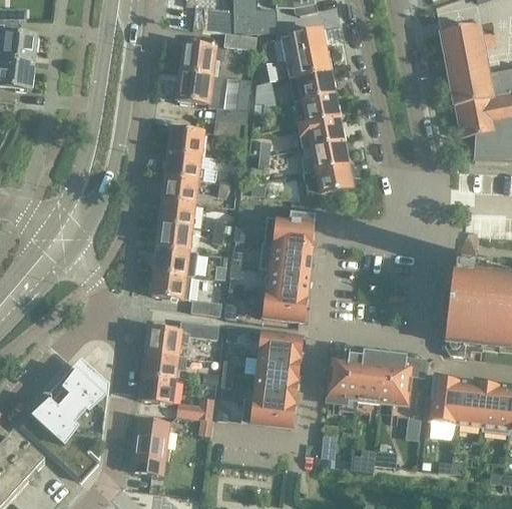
[(301,14),(318,12),(316,2),(289,7),(295,13),(301,14)]
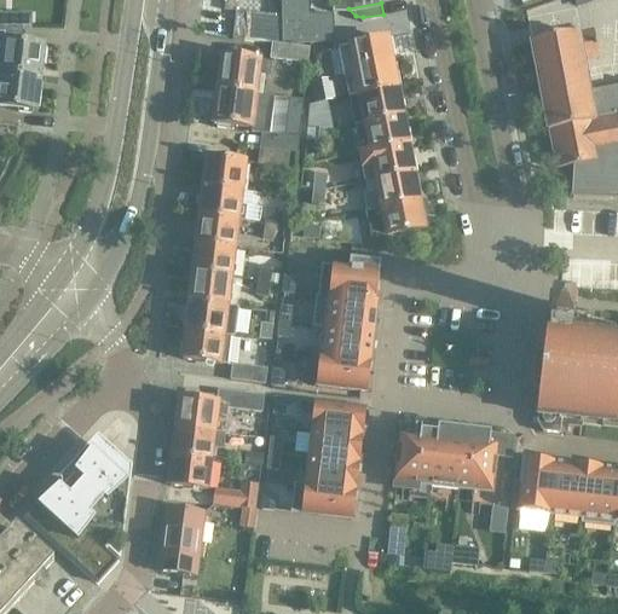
[(246,36),(248,9),(237,7),(234,35),(246,36)]
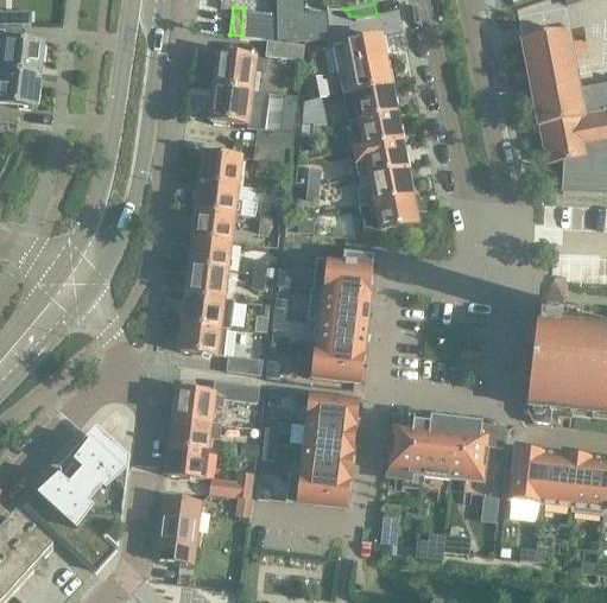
[(304,23),(304,13),(277,12),(277,39),(328,39),(328,23),(304,23)]
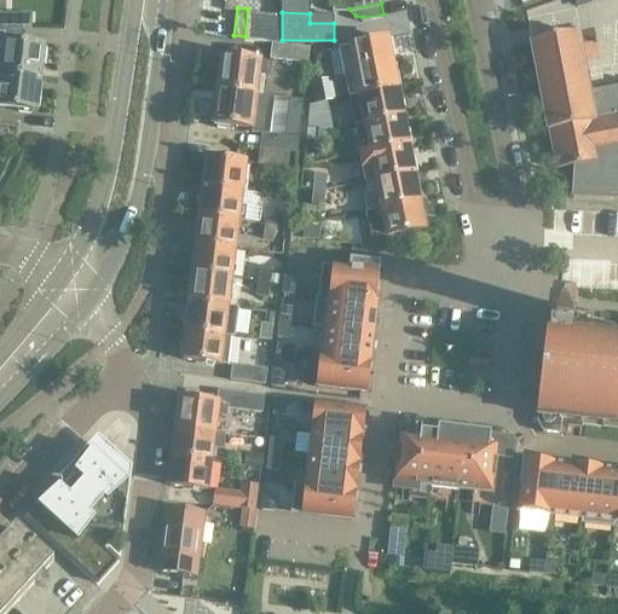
[(46,42),(17,40),(16,23),(0,23),(0,70),(42,76),(46,42)]
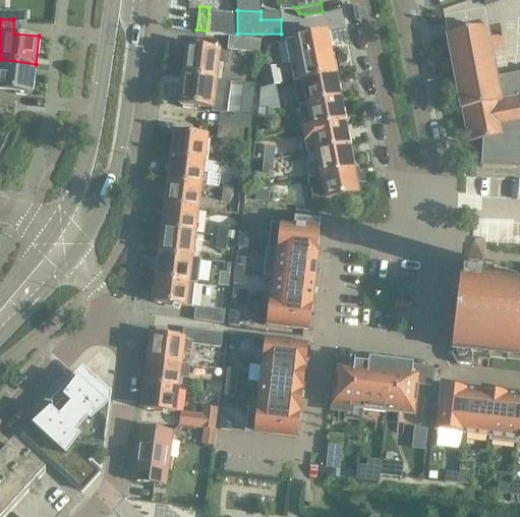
[(519,69),(496,73),(492,48),(505,46),(500,23),(486,26),(486,24),(448,32),(462,107),(463,107),(469,138),(482,136),(480,161),(479,161),(479,163),(519,164),(519,69)]
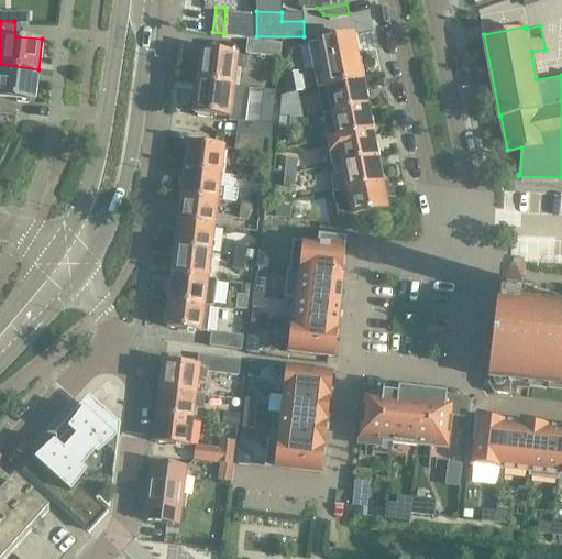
[(362,77),(356,51),(353,33),(317,40),(326,84),(362,77)]
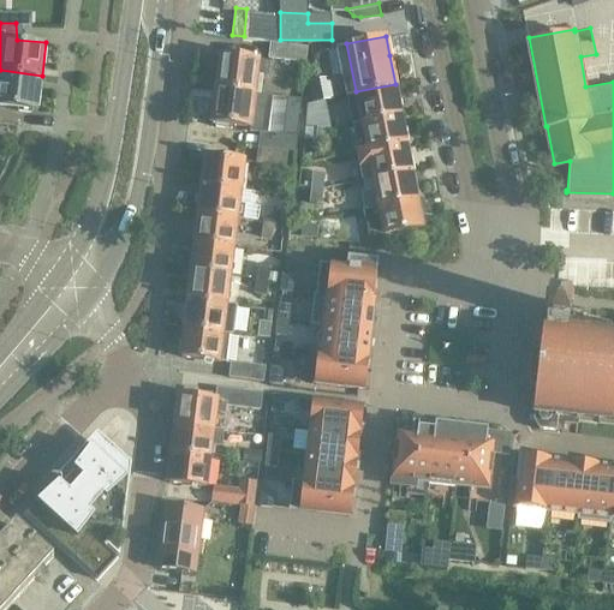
[(307,60),(309,45),(270,39),(268,55),(307,60)]
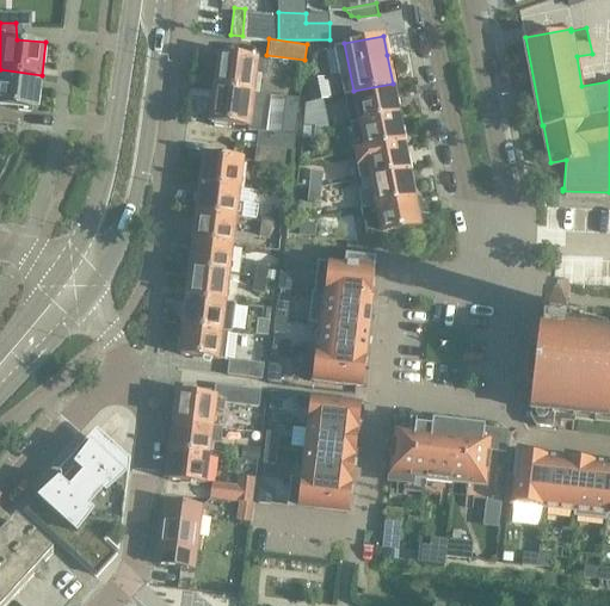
[(256,91),(258,72),(266,73),(269,57),(260,56),(260,57),(219,51),(215,85),(256,91)]
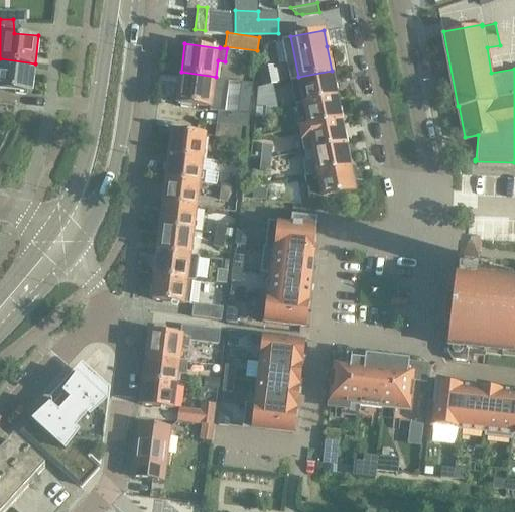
[(0,85),(32,91),(35,64),(0,58),(0,85)]
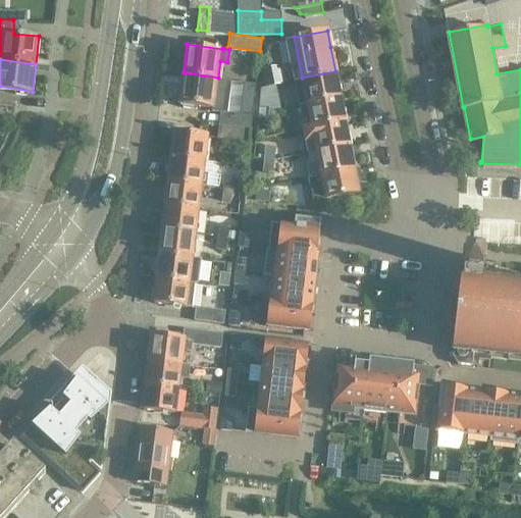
[(280,61),(261,65),(265,84),(283,81),(280,61)]
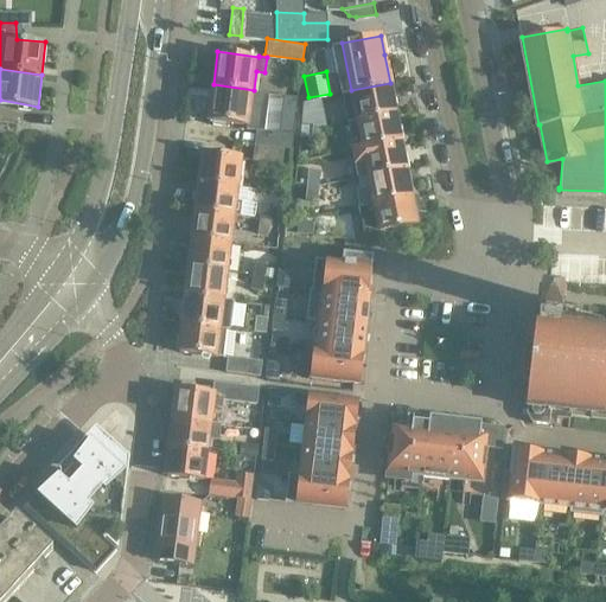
[(356,119),(395,110),(390,83),(351,90),(356,119)]
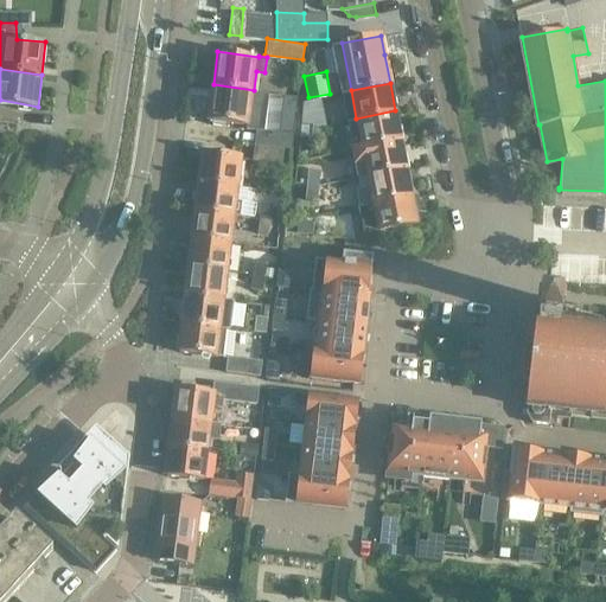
[(250,123),(254,90),(214,84),(209,117),(250,123)]
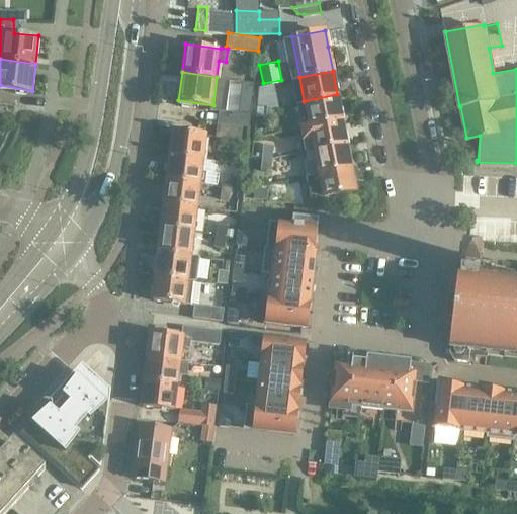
[(267,105),(278,106),(279,93),(268,92),(267,105)]
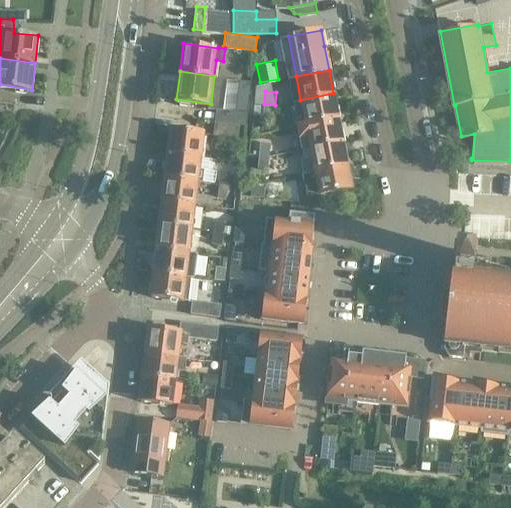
[(305,123),(338,116),(333,93),(300,100),(305,123)]
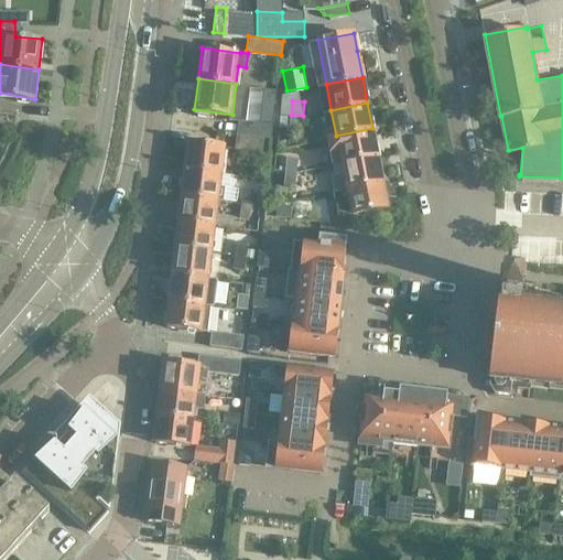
[(301,130),(303,116),(291,115),(290,128),(301,130)]
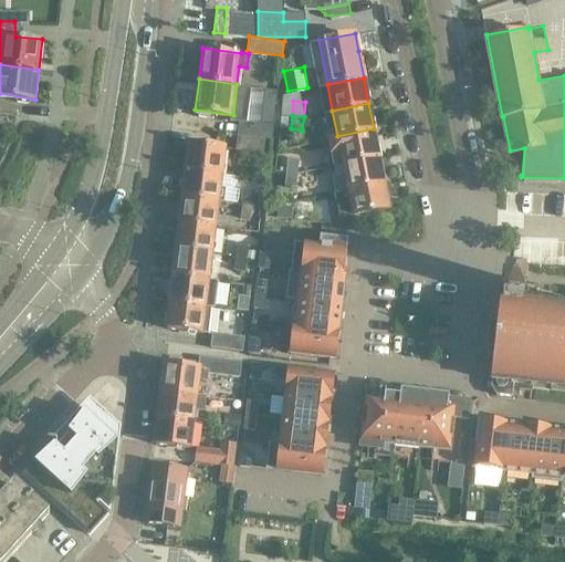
[(238,134),(265,137),(265,136),(273,137),(274,123),(239,118),(238,134)]
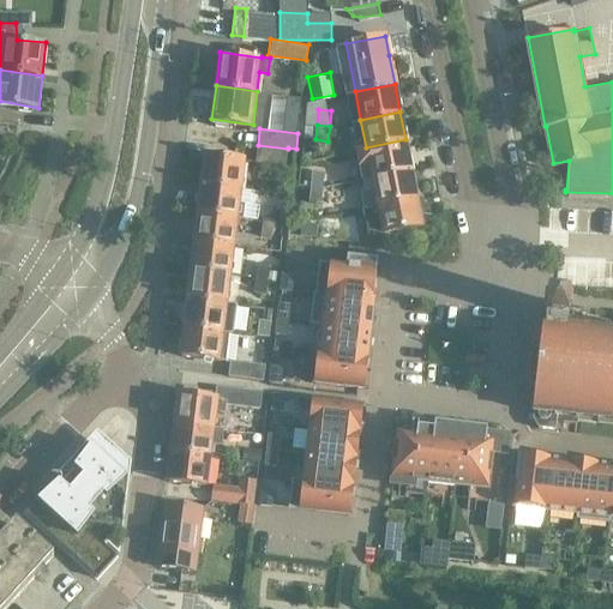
[(360,178),(362,176),(371,175),(410,168),(406,139),(366,148),(355,150),(360,178)]
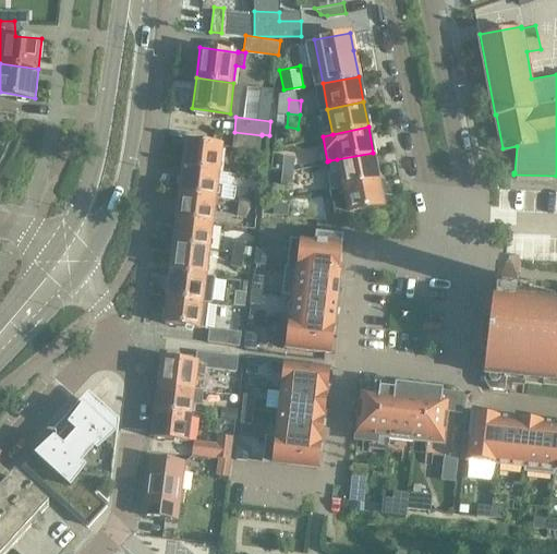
[(261,149),(262,135),(234,132),(232,145),(261,149)]
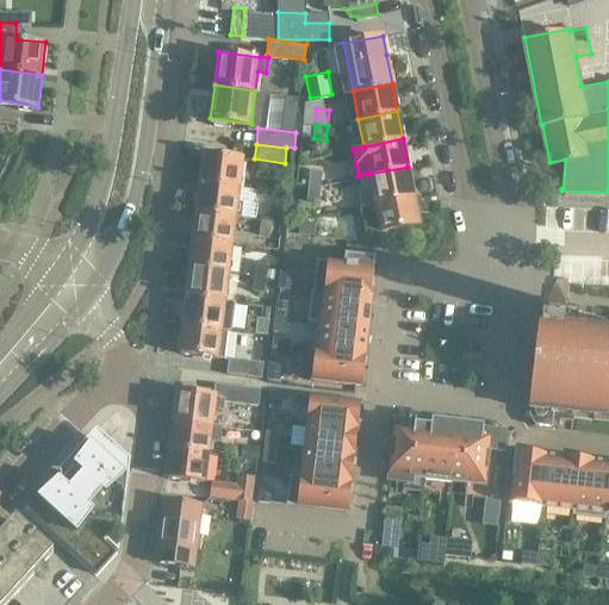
[(202,181),(238,185),(242,156),(205,151),(202,181)]
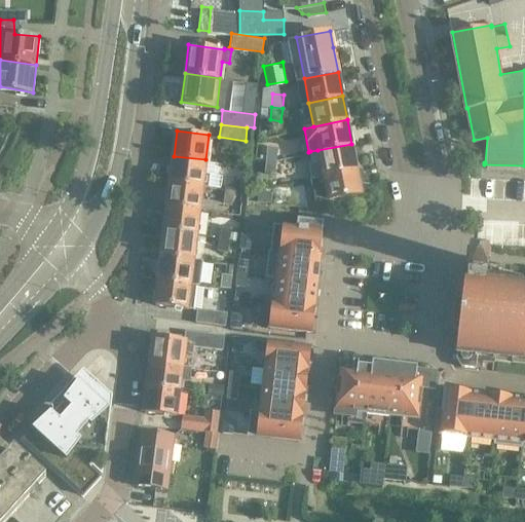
[(266,157),(276,158),(278,145),(267,144),(266,157)]
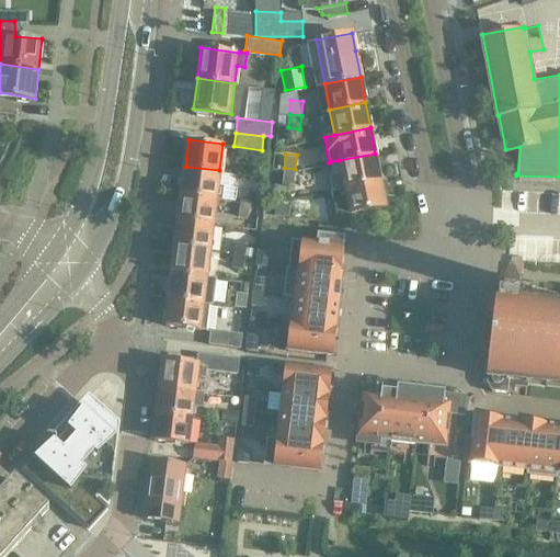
[(375,154),(339,160),(331,161),(333,171),(329,172),(332,189),(344,185),(380,179),(375,154)]
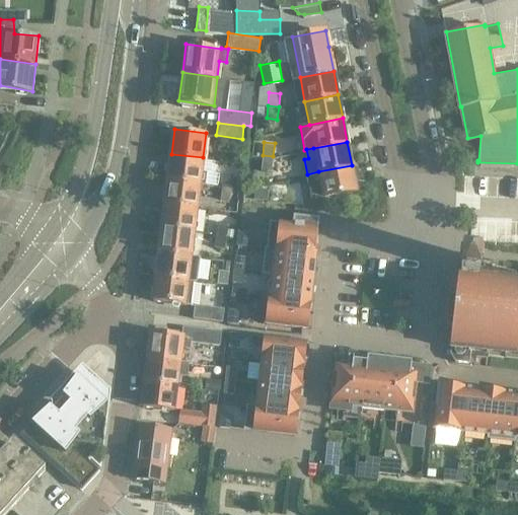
[(200,181),(203,157),(171,154),(168,177),(200,181)]
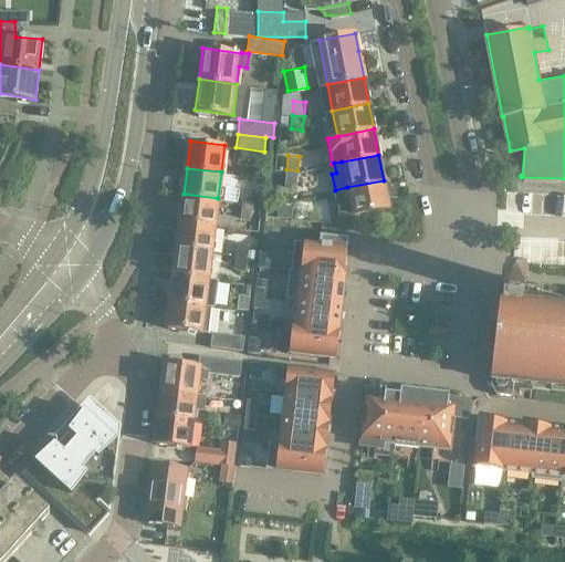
[(296,185),(297,170),(286,169),(285,184),(296,185)]
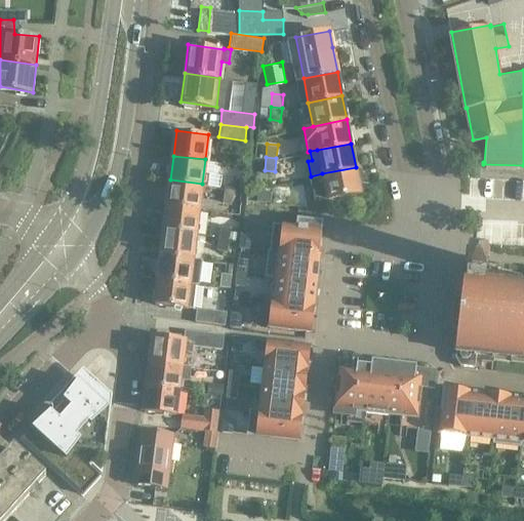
[(356,167),(322,173),(311,176),(310,176),(315,201),(327,199),(326,198),(361,192),(356,167)]
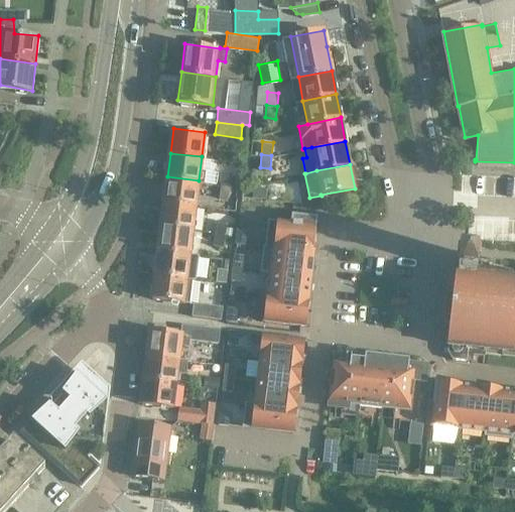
[(221,183),(231,184),(233,171),(222,170),(221,183)]
